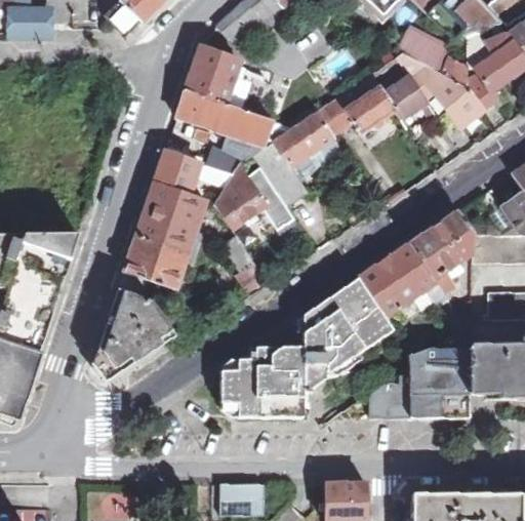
[(143,18),(123,0),(119,0),(106,12),(115,22),(114,23),(115,25),(117,24),(125,32),(124,33),(125,35),(143,18)]
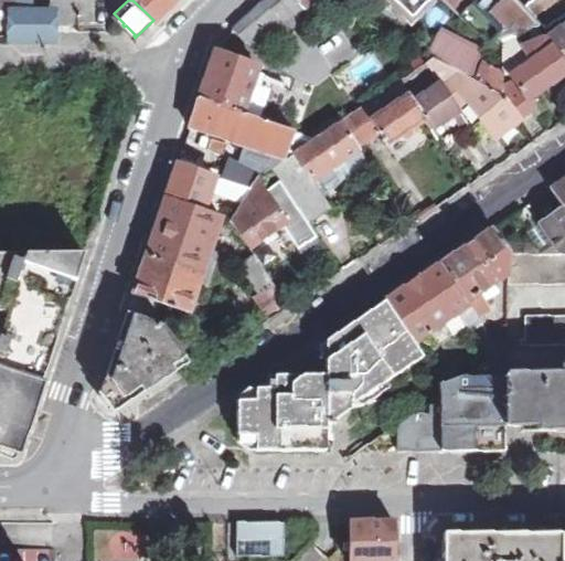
[(132,0),(153,20),(172,0),(132,0)]
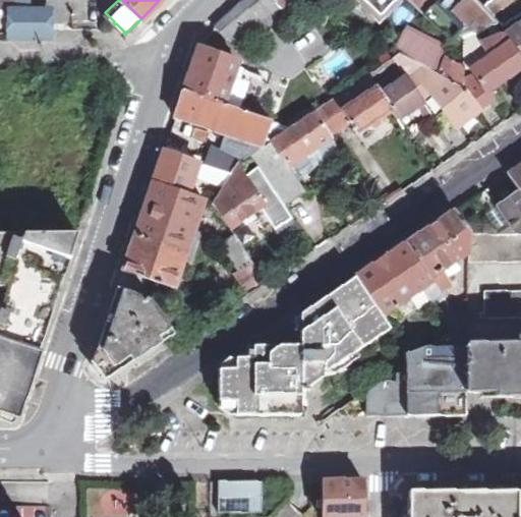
[(226,34),(250,44),(287,10),(277,0),(240,0),(215,23),(226,34)]
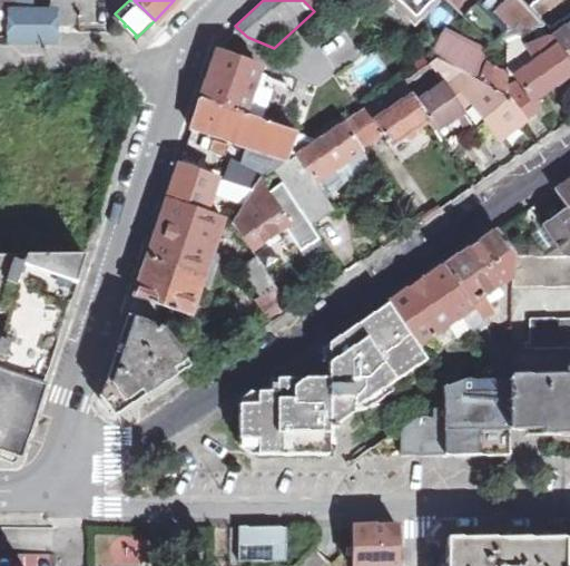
[(303,0),(314,11),(324,0),(303,0)]
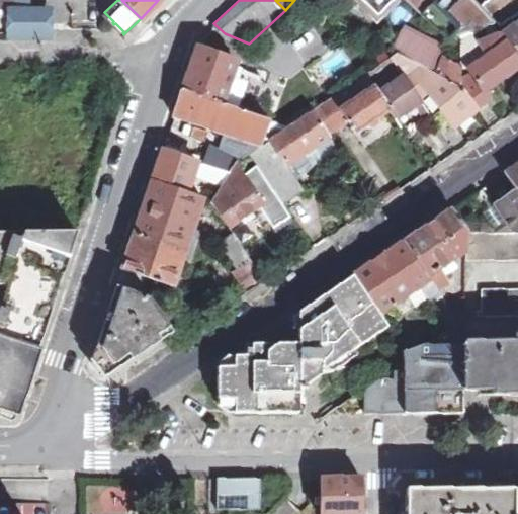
[(365,0),(379,13),(392,0),(365,0)]
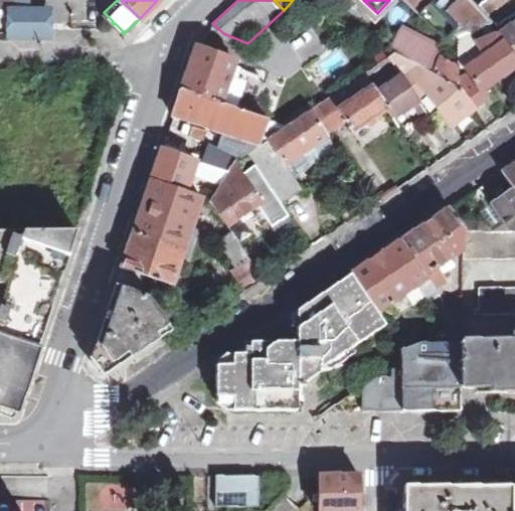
[(409,0),(448,38),(493,20),(480,7),(473,0),(409,0)]
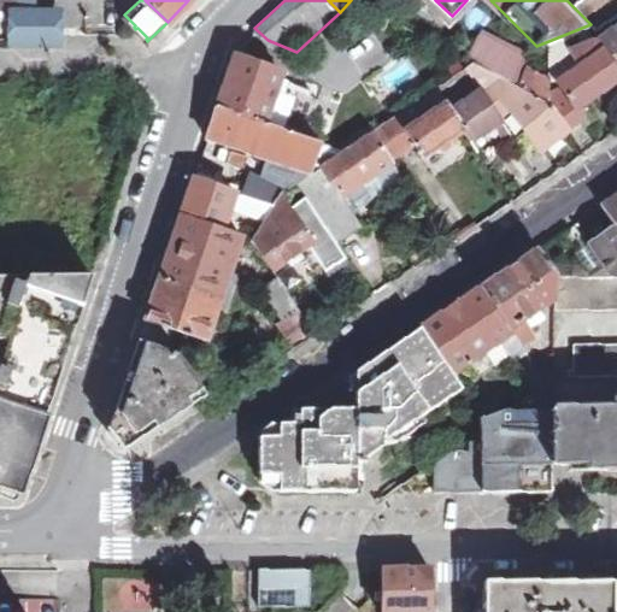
[(583,0),(575,9),(591,24),(595,31),(616,16),(616,0),(583,0)]
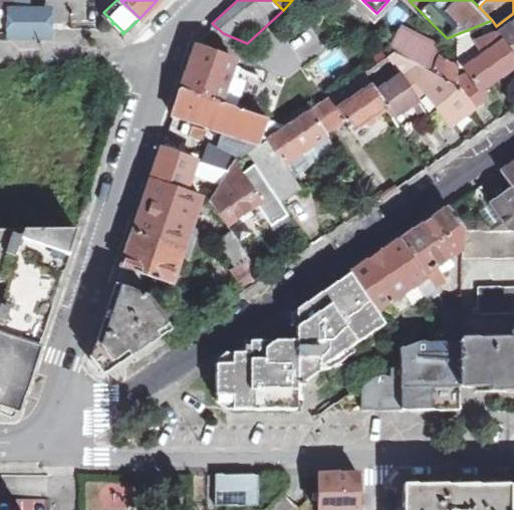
[(13,33),(45,33),(45,6),(31,5),(13,5),(13,33)]
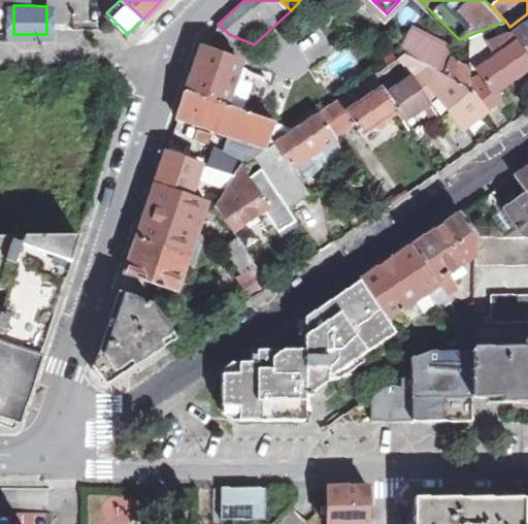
[(527,21),(514,31),(527,51),(527,21)]
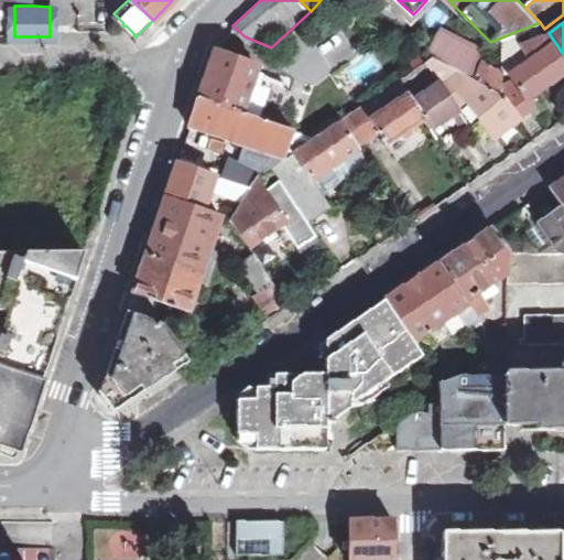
[(433,55),(502,92),(502,83),(503,66),(477,55),(480,47),(440,27),(426,52),(433,55)]
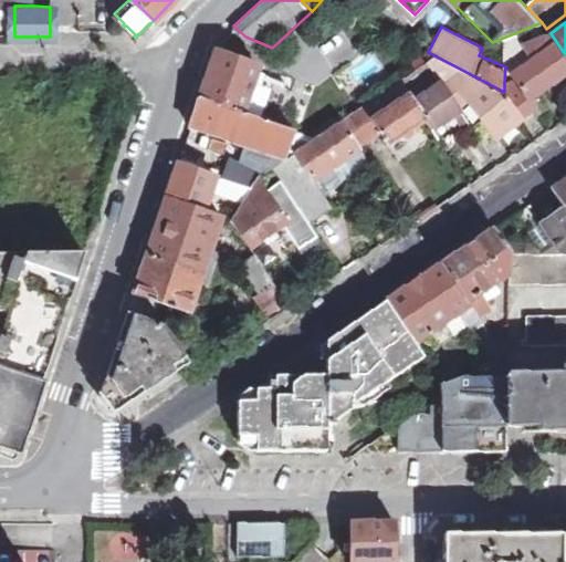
[(515,76),(504,83),(504,92),(520,114),(536,104),(530,94),(565,69),(565,54),(551,33),(547,37),(522,43),(532,59),(513,72),(515,76)]
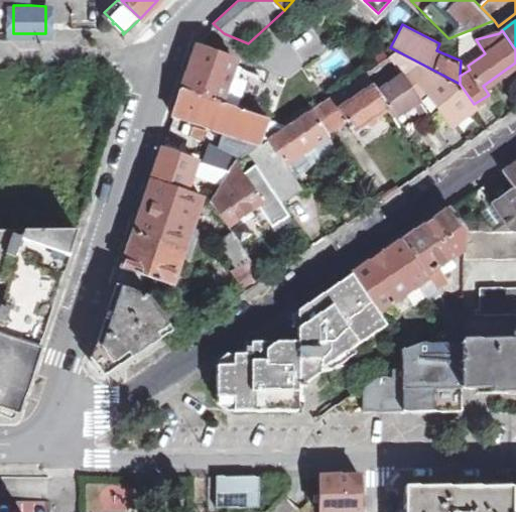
[(182,87),(221,100),(235,60),(236,57),(198,43),(182,87)]
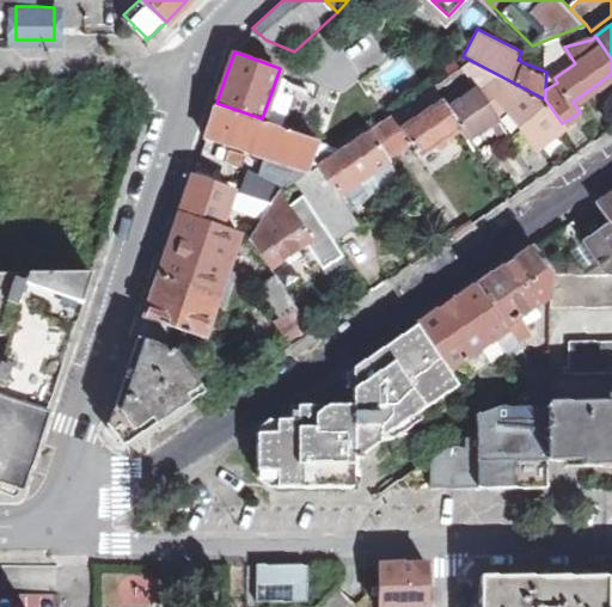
[(479,86),(493,106),(505,98),(538,141),(562,123),(545,99),(470,60),(464,63),(479,86)]
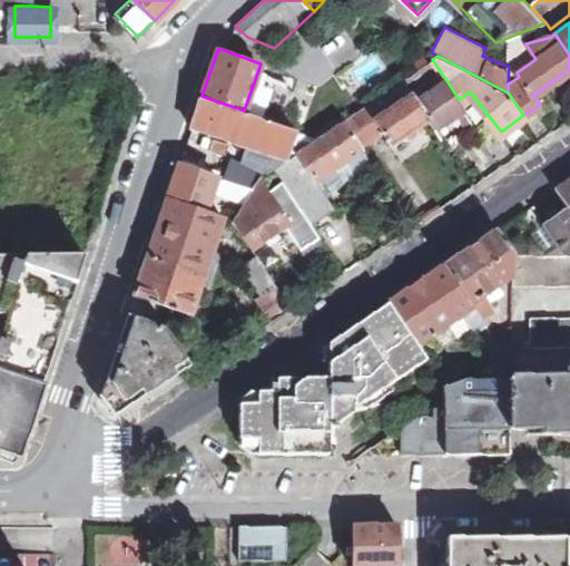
[(277,74),(259,67),(244,110),(263,117),(277,74)]
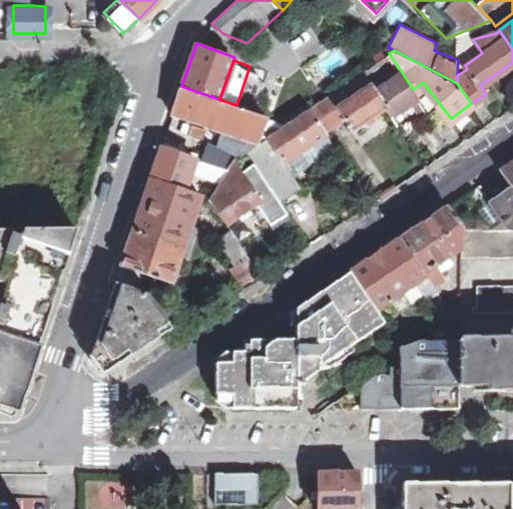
[(314,67),(264,101),(266,115),(286,122),(332,92),(314,67)]
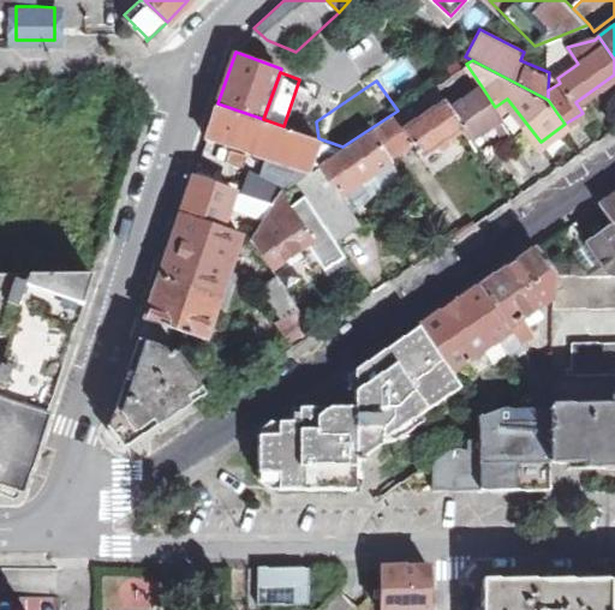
[(371,127),(389,154),(398,149),(413,138),(423,150),(463,124),(451,107),(436,84),(398,111),(371,127)]
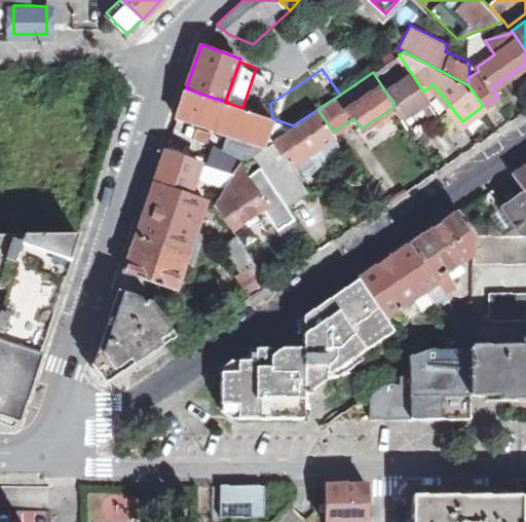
[(412,74),(385,91),(396,106),(402,116),(427,99),(423,91),(412,74)]
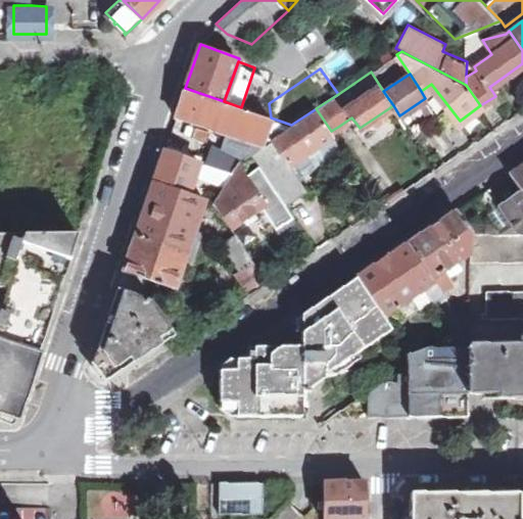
[(177,112),(264,143),(291,125),(271,118),(241,107),(224,101),(185,88),(177,112)]
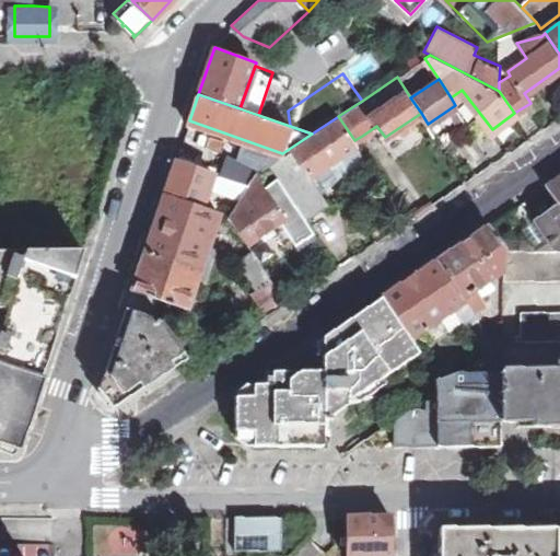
[(270,162),(300,206),(307,217),(329,200),(311,172),(356,142),(354,140),(338,116),(312,134),(282,153),(270,162)]
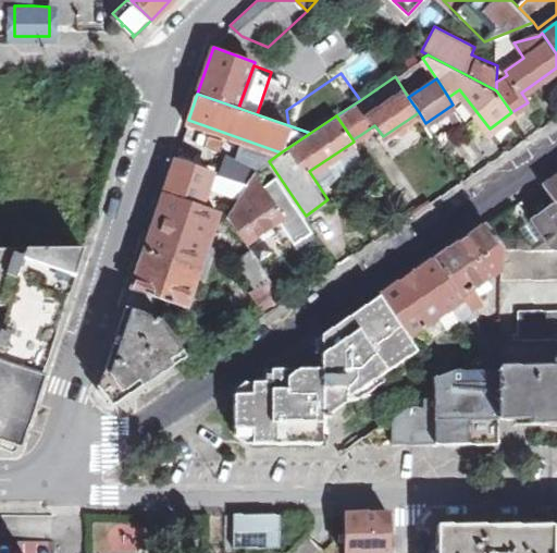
[(360,135),(353,139),(354,142),(362,155),(370,149),(360,135)]
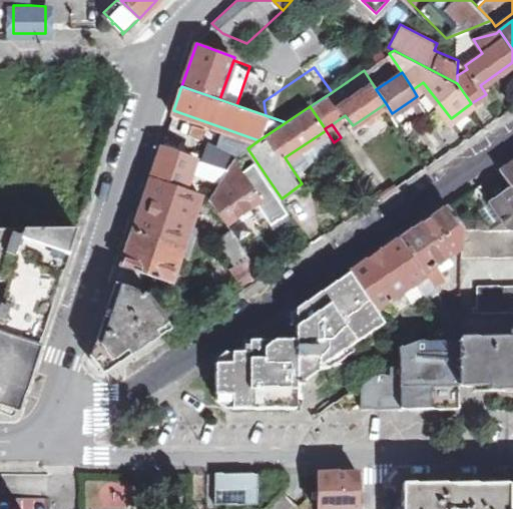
[(203,159),(227,168),(233,157),(238,153),(209,142),(203,159)]
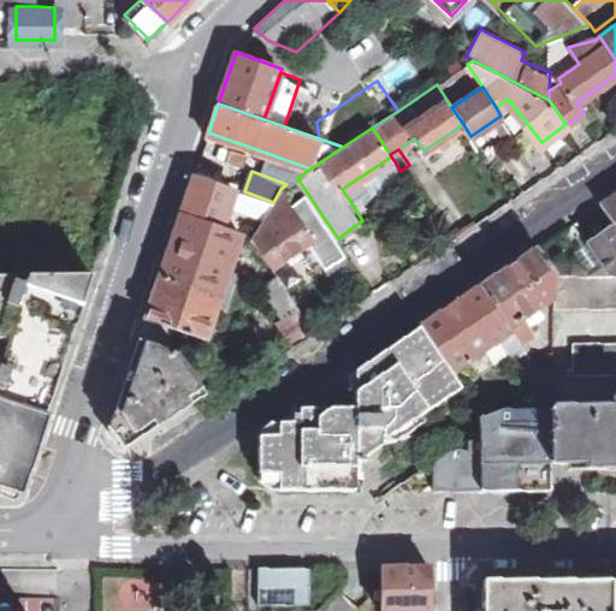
[(182,211),(223,226),(235,189),(194,175),(182,211)]
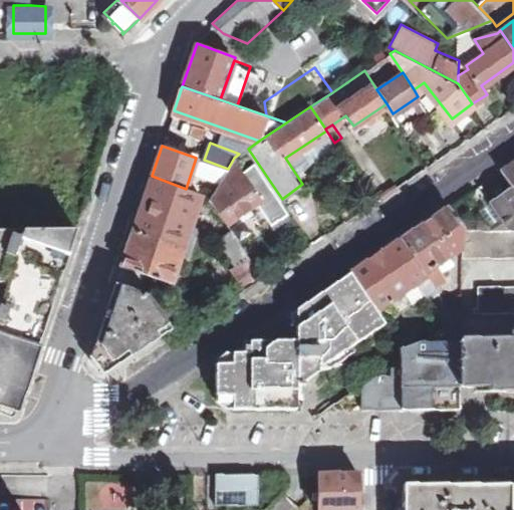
[(239,154),(234,158),(228,169),(210,196),(228,222),(275,189),(248,149),(239,154)]
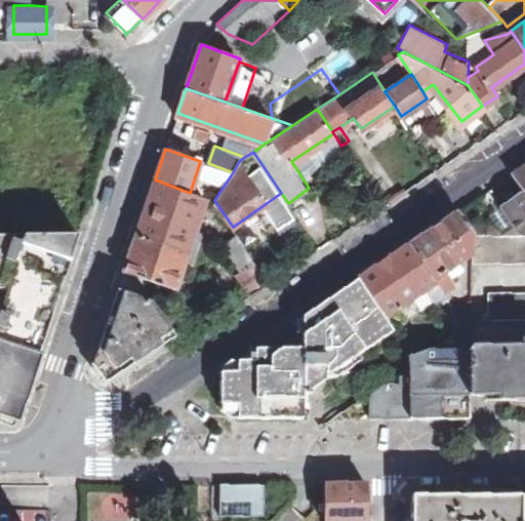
[(524,163),(512,172),(524,191),(524,192),(524,163)]
